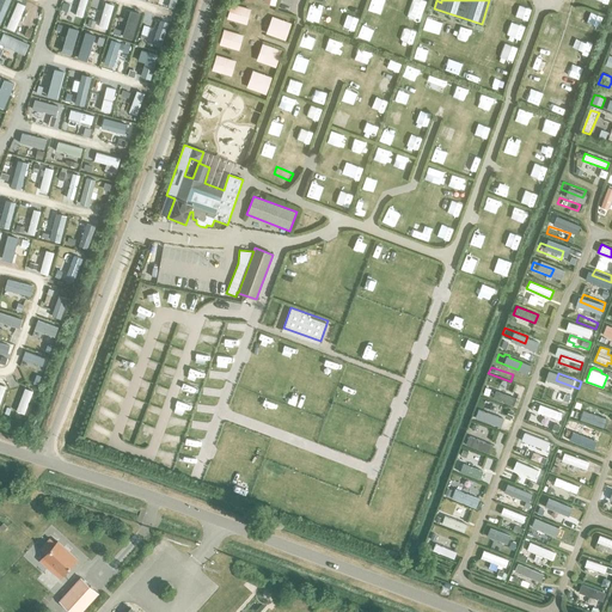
[(583,387),(581,395),(600,402),(604,395),(583,387)]
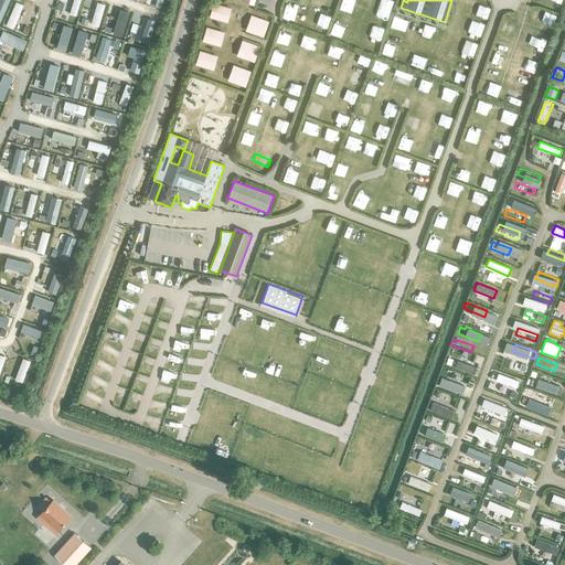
[(445,369),(467,377),(470,371),(449,363),(448,365),(446,365),(445,369)]
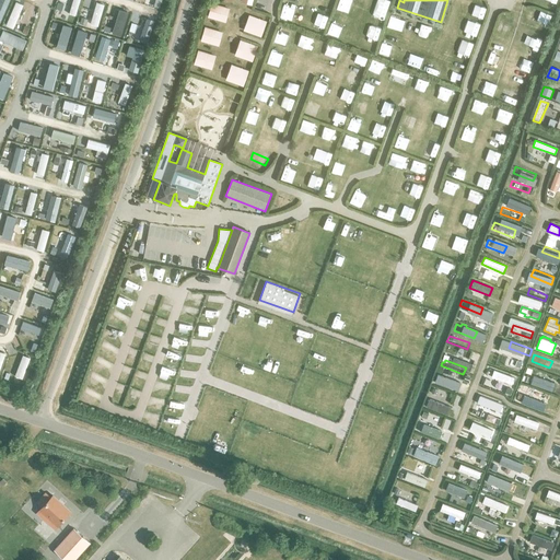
[(494,377),(514,385),(516,380),(497,372),(494,377)]
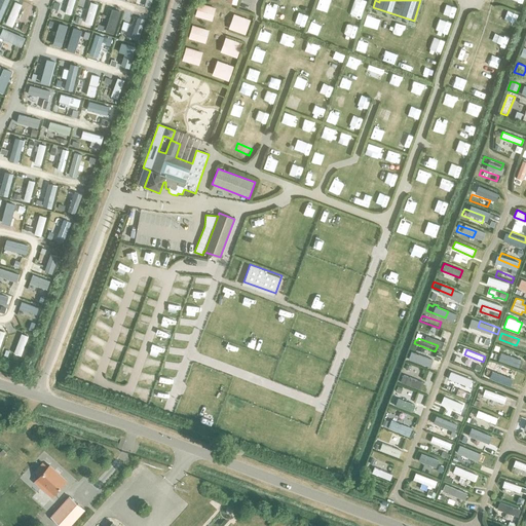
[(498,361),(518,368),(520,362),(508,358),(509,353),(503,352),(502,355),(493,352),(490,359),(498,362),(498,361)]
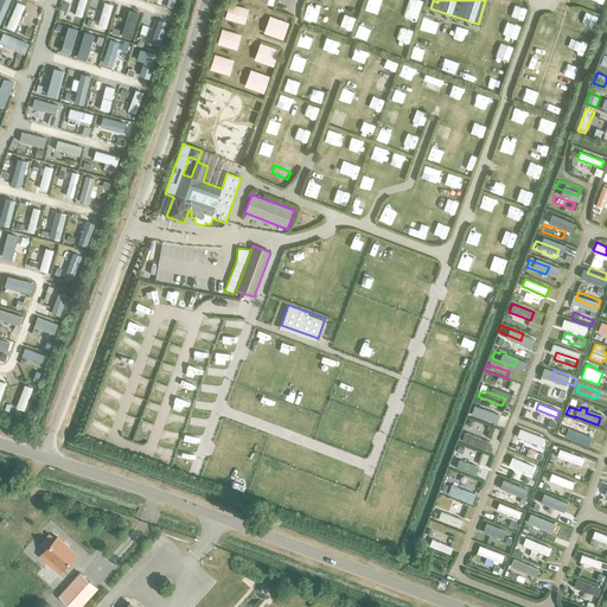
[(471,415),(494,425),(497,416),(474,408),(471,415)]
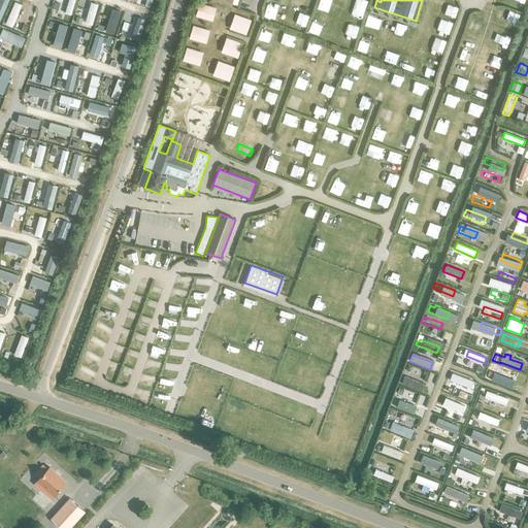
[(492,380),(512,387),(514,380),(500,375),(503,367),(497,365),(492,380)]
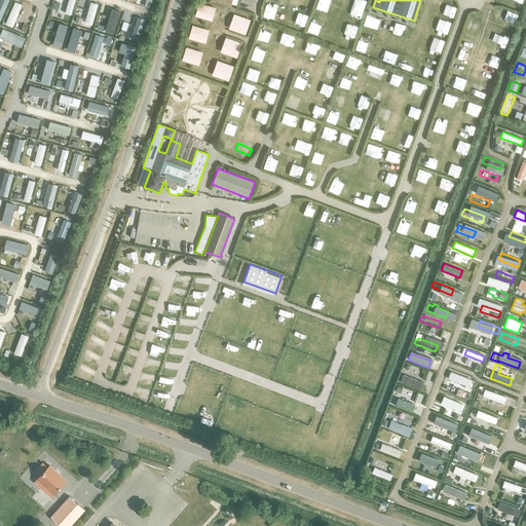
[(400,382),(421,390),(423,382),(403,375),(400,382)]
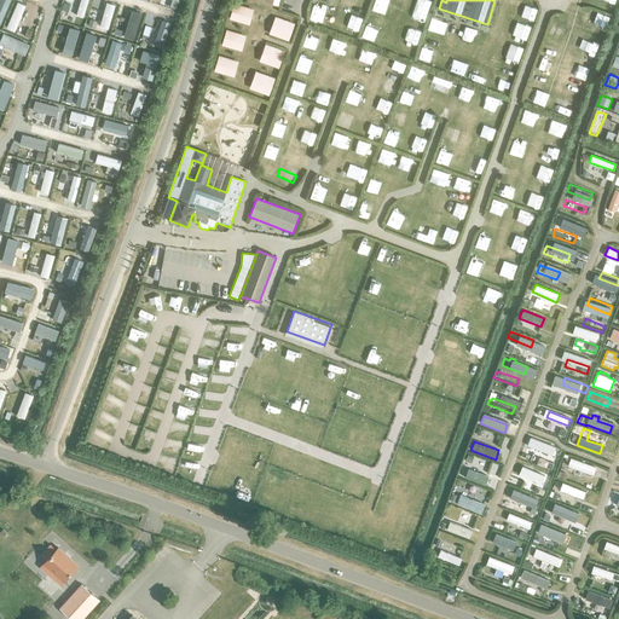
[(553,462),(556,453),(531,444),(527,452),(553,462)]
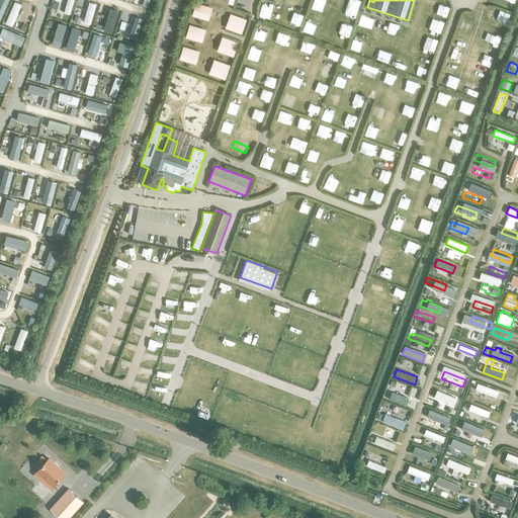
[(475,390),(496,398),(499,391),(478,383),(475,390)]
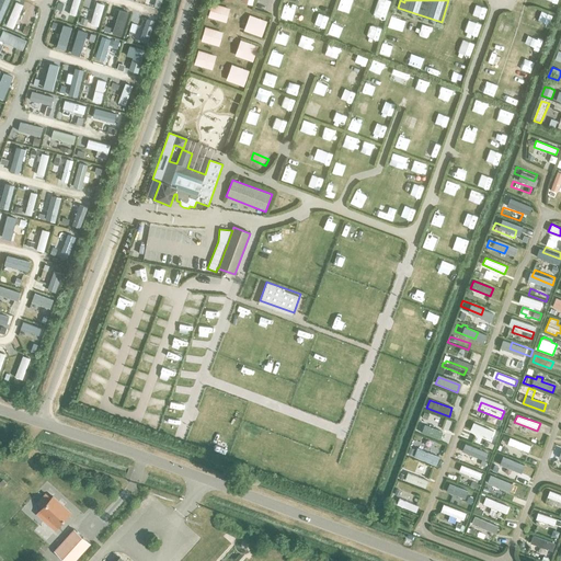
[(490,438),(493,431),(473,423),(470,431),(490,438)]
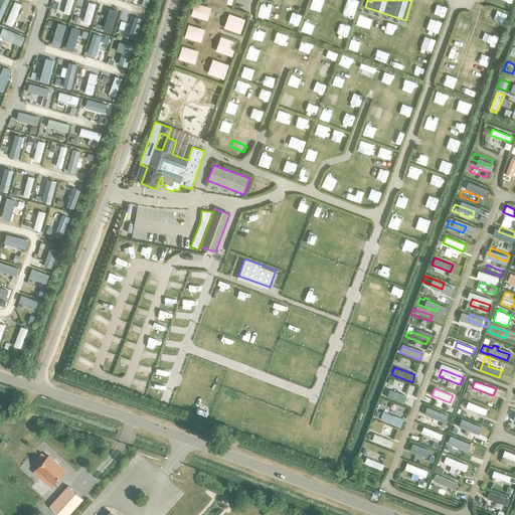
[(383,395),(400,401),(402,396),(385,389),(383,395)]
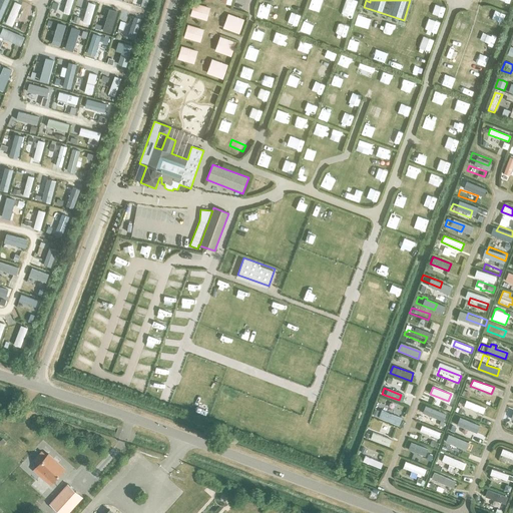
[(464,406),(483,414),(485,408),(466,400),(464,406)]
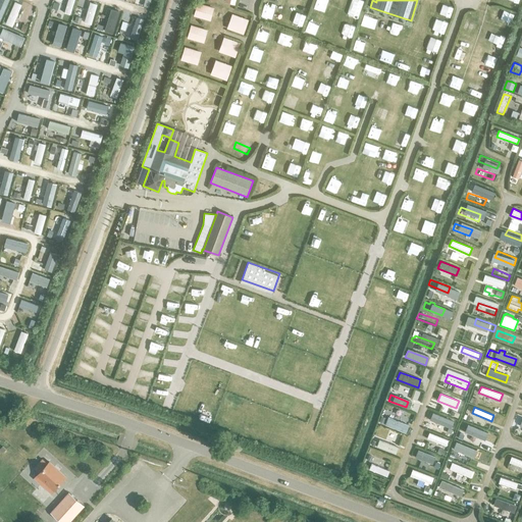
[(381,418),(399,425),(401,418),(384,411),(381,418)]
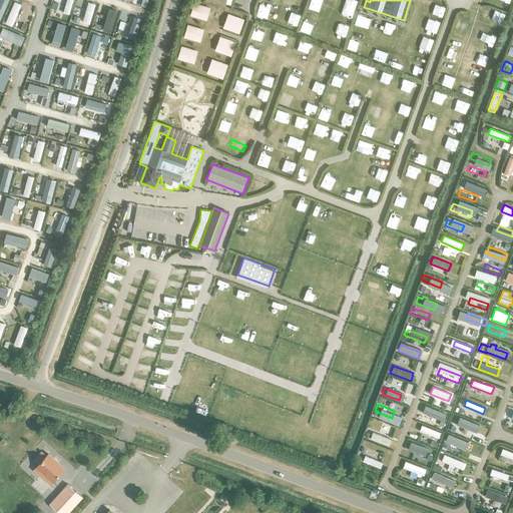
[(445,420),(448,414),(431,408),(429,414),(437,417),(437,418),(439,419),(440,418),(445,420)]
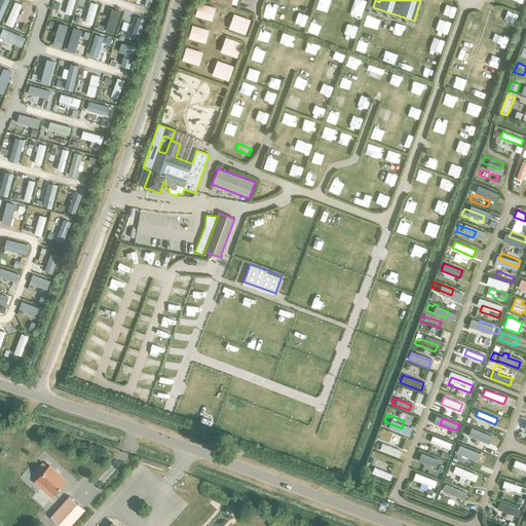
[(466,434),(484,440),(486,435),(470,427),(466,434)]
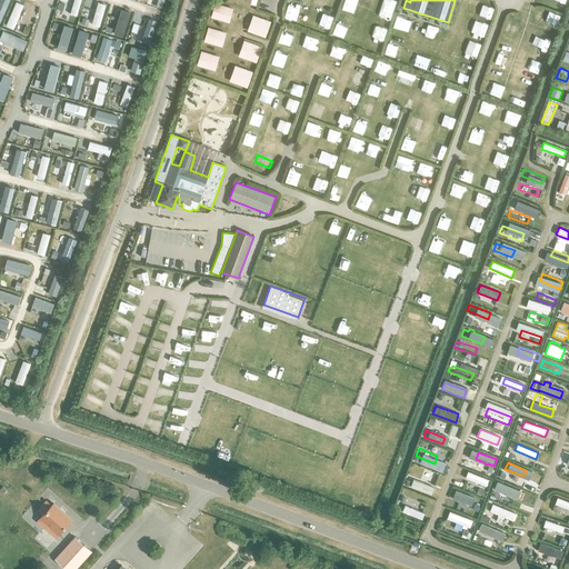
[(411,473),(428,480),(430,473),(413,467),(411,473)]
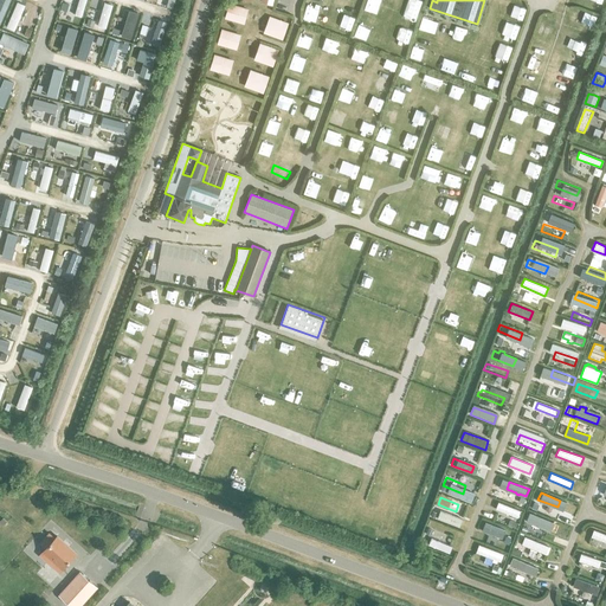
[(496,509),(517,519),(520,511),(498,502),(496,509)]
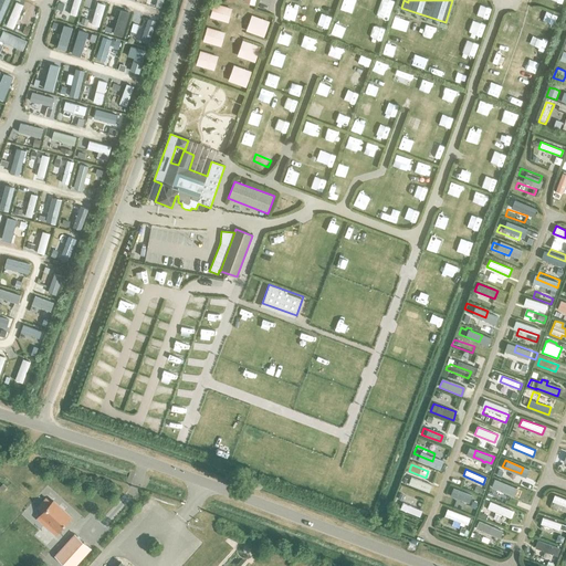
[(493,488),(512,495),(515,488),(495,480),(493,488)]
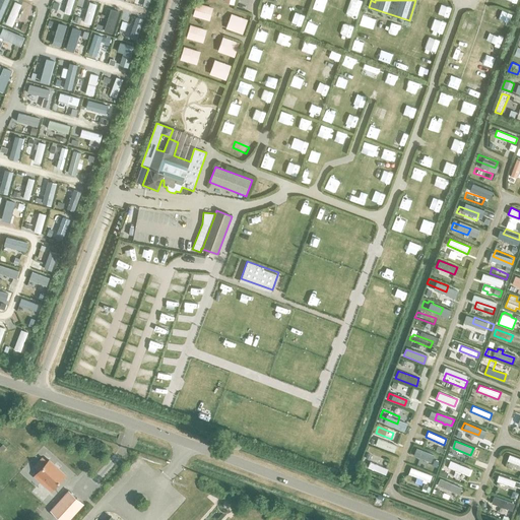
[(370,450),(385,456),(387,450),(373,444),(370,450)]
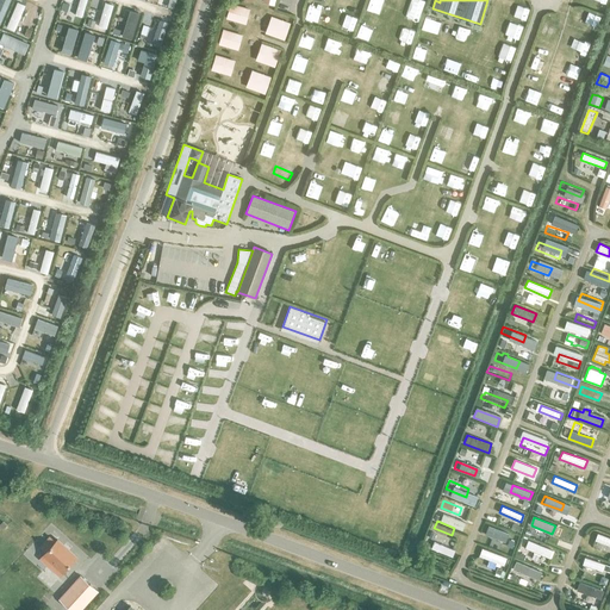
[(490,536),(511,545),(515,536),(493,528),(490,536)]
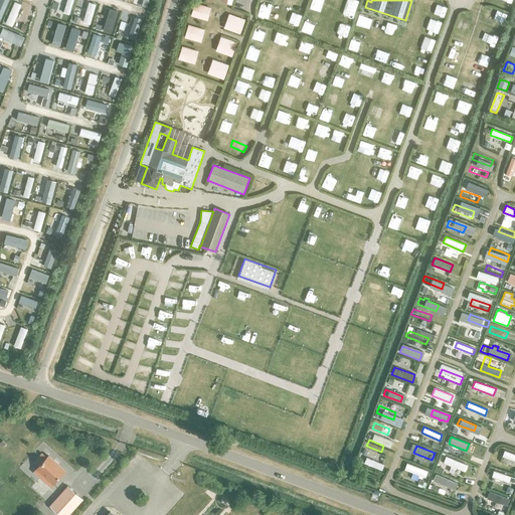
[(502,456),(514,461),(514,454),(504,451),(502,456)]
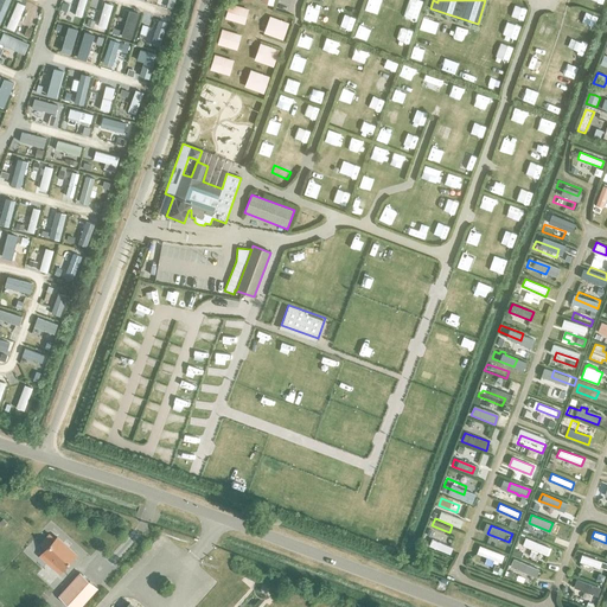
[(57,538),(55,540),(49,535),(39,545),(45,550),(39,557),(48,563),(50,561),(62,572),(76,555),(57,538)]
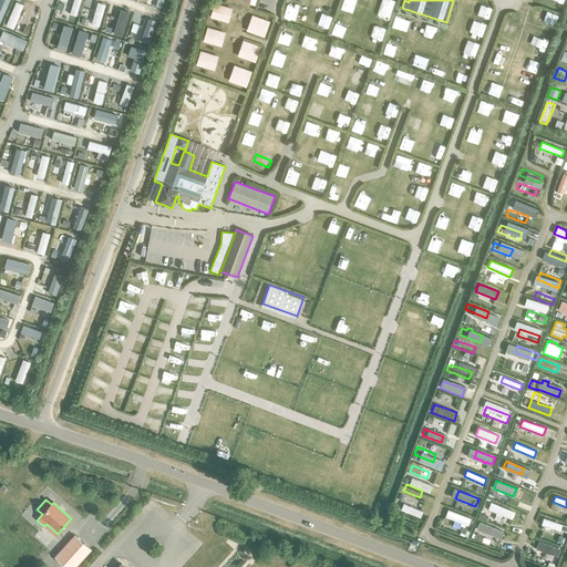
[(487,509),(511,519),(514,512),(491,503),(487,509)]
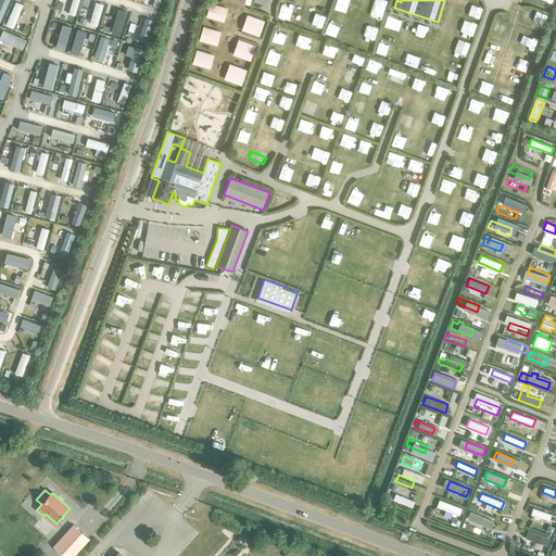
[(393,500),(412,508),(415,502),(395,494),(393,500)]
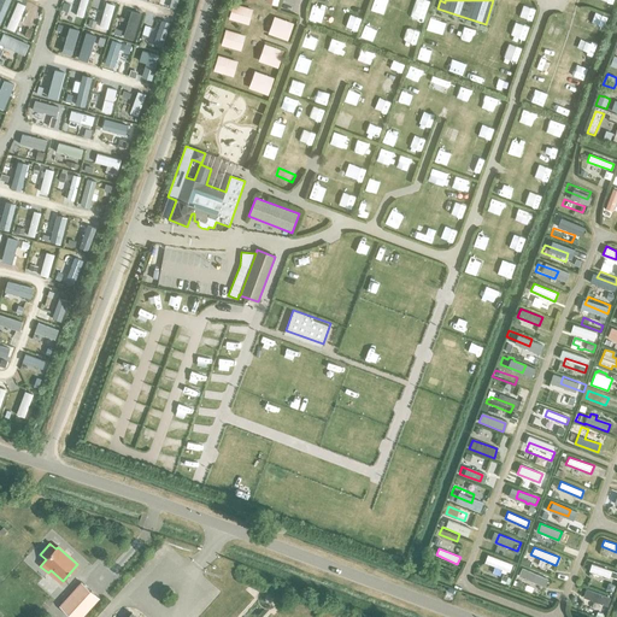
[(485,563),(510,573),(512,564),(487,554),(485,563)]
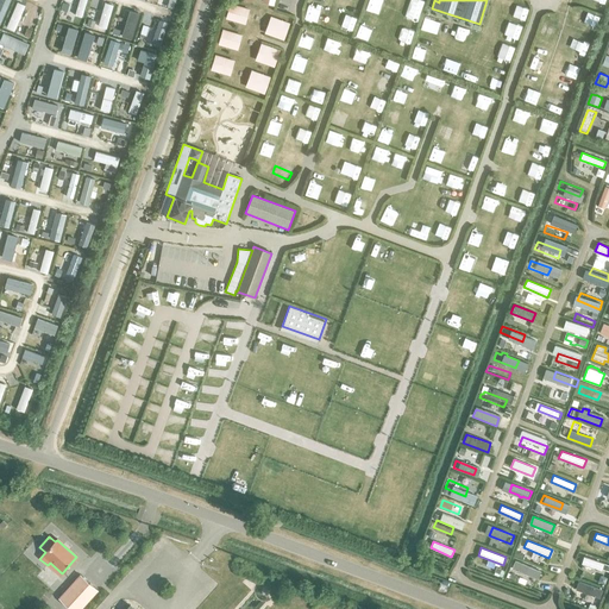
[(541,571),(515,560),(512,569),(538,579),(541,571)]
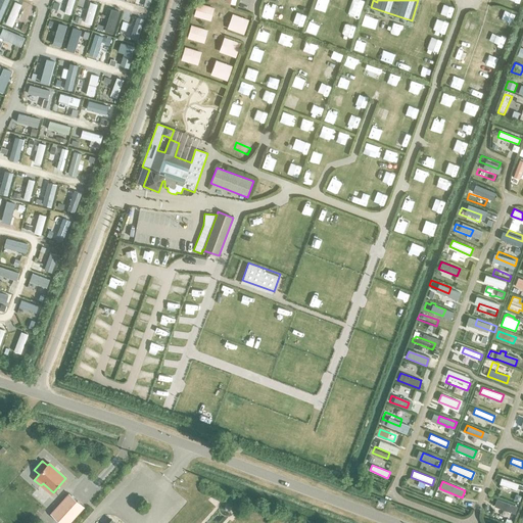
[(504,495),(519,502),(521,495),(506,489),(504,495)]
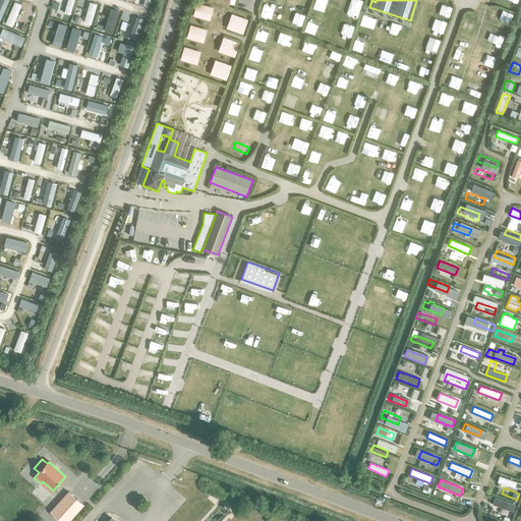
[(50,512),(59,520),(69,520),(84,505),(68,491),(50,512)]
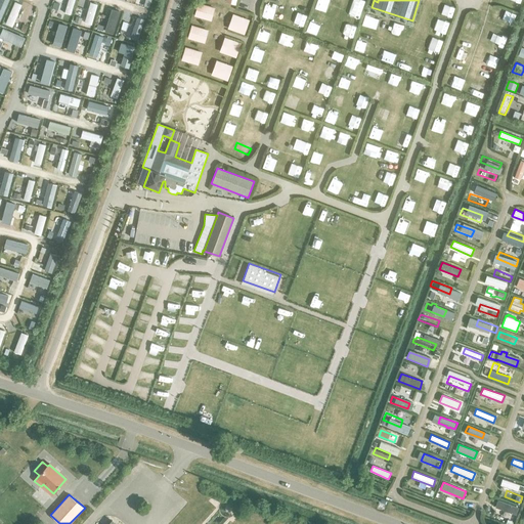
[(495,507),(516,515),(519,508),(497,499),(495,507)]
